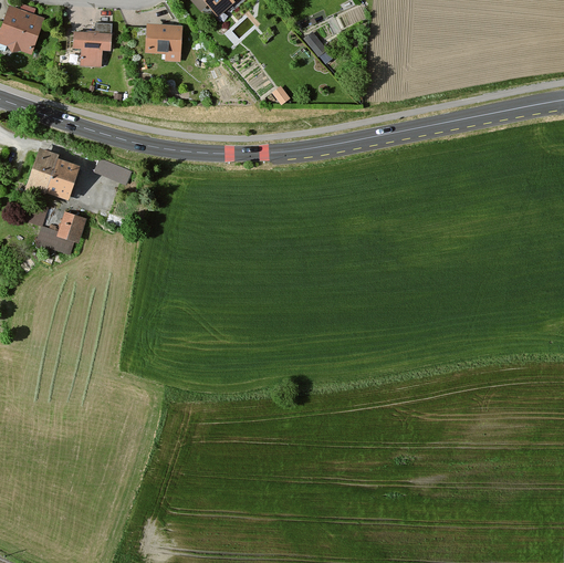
[(190,0),(201,12),(208,7),(217,17),(235,1),(233,0),(190,0)]
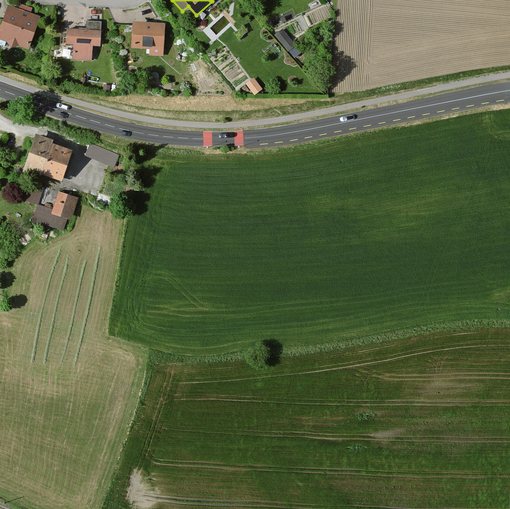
[(0,40),(28,49),(39,15),(7,4),(0,25),(0,40)]
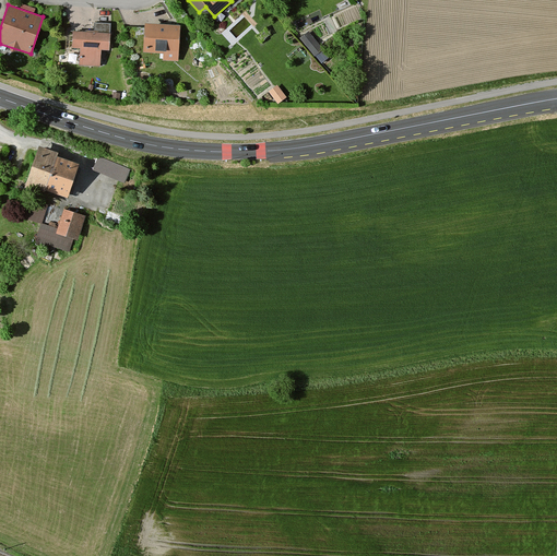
[(108,50),(109,24),(93,23),(92,30),(83,30),(83,32),(73,32),(72,48),(80,48),(79,64),(101,66),(101,50),(108,50)]
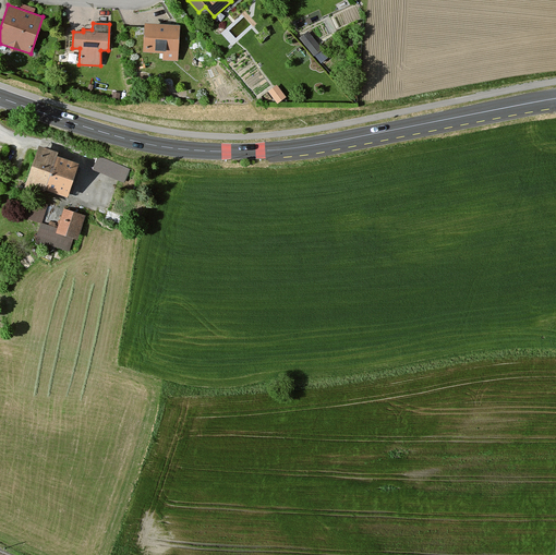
[(178,61),(181,27),(146,24),(144,52),(162,55),(162,60),(178,61)]
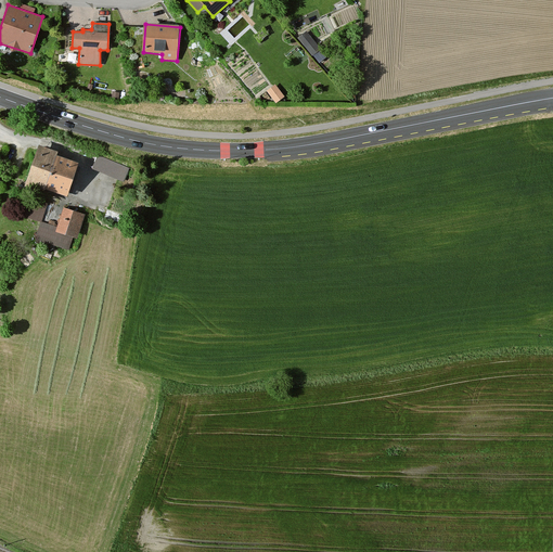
[(321,48),(305,31),(297,39),(314,55),(321,48)]
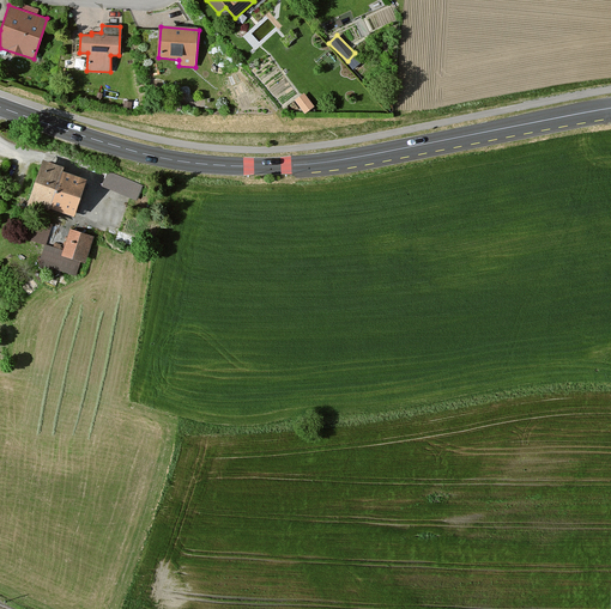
[(303,97),(295,104),(306,117),(314,110),(303,97)]
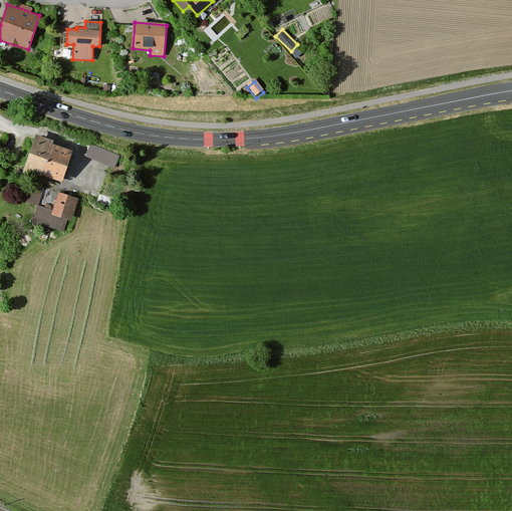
[(52,143),(53,140),(35,134),(22,172),(42,178),(43,174),(64,181),(75,150),(52,143)]
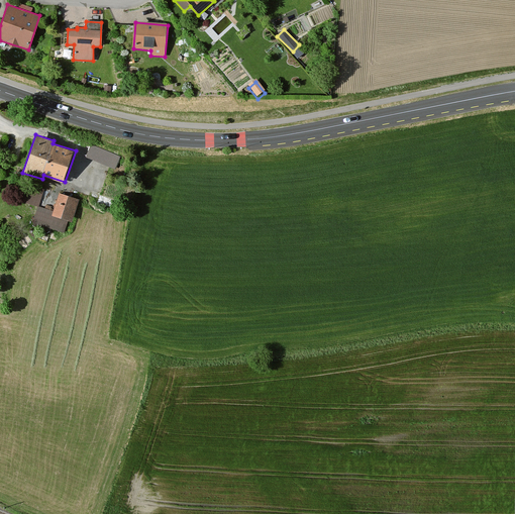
[(106,149),(90,144),(86,156),(102,161),(106,149)]
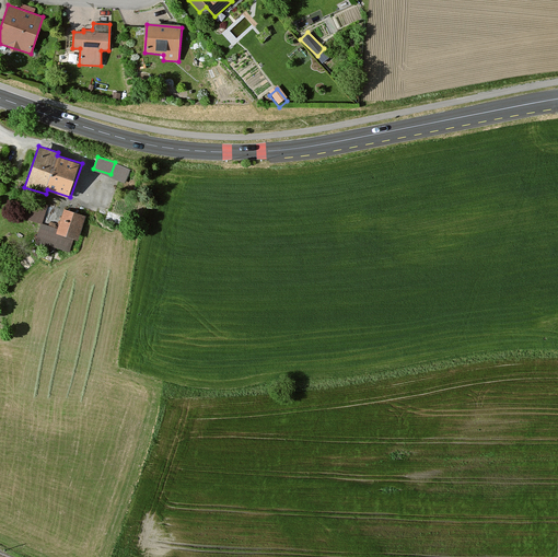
[(42,223),(48,204),(30,197),(23,217),(42,223)]
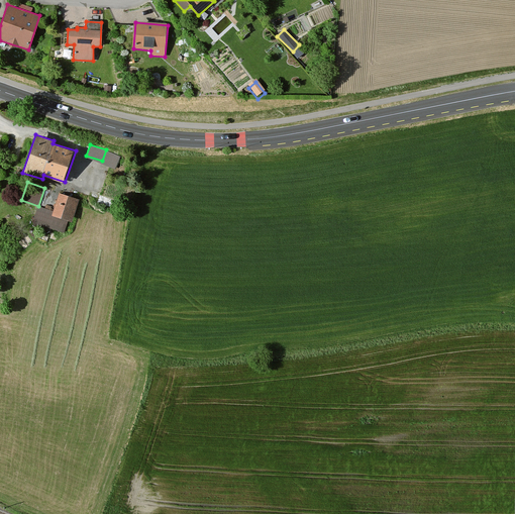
[(78,198),(59,193),(54,211),(38,206),(33,222),(63,230),(66,220),(72,222),(78,198)]
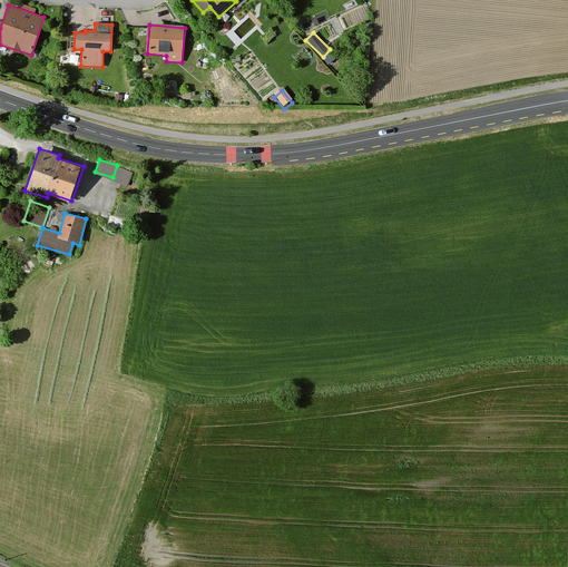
All buildings are outlined.
